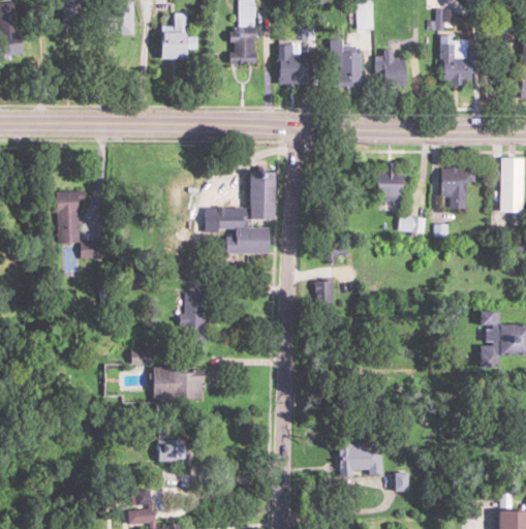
[(79,0),(64,0),(64,26),(79,26),(79,0)]
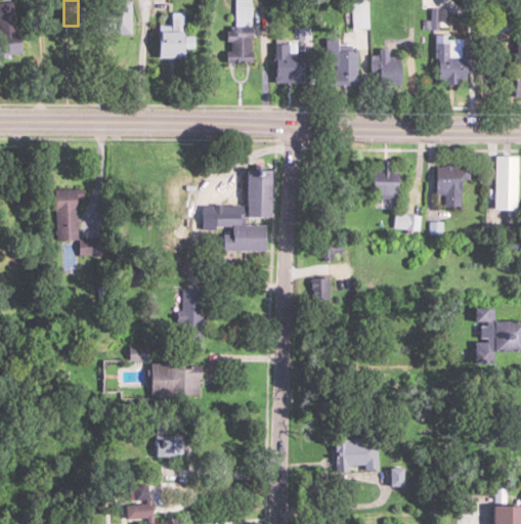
[(133,0),(113,0),(113,33),(132,33),(133,0)]
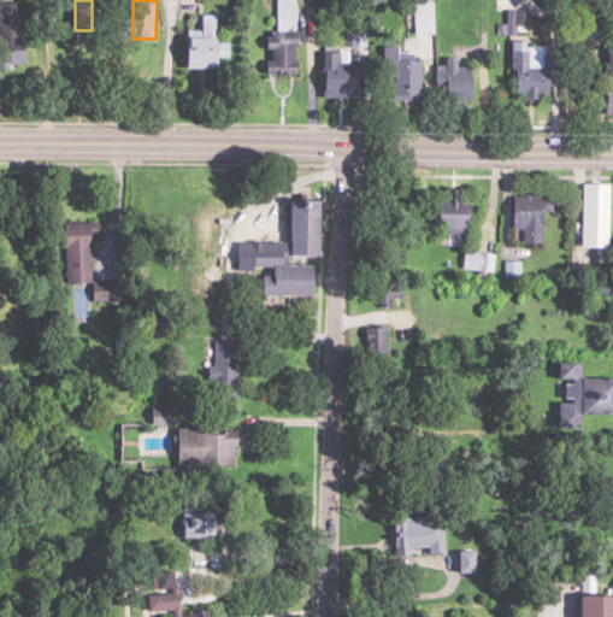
[(278,0),(278,31),(267,31),(266,72),(296,74),(298,12),(319,13),(319,0),(278,0)]
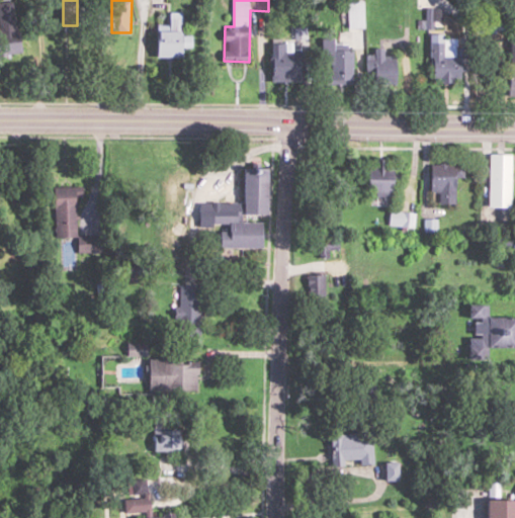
[(368,27),(367,0),(351,0),(351,27),(368,27)]
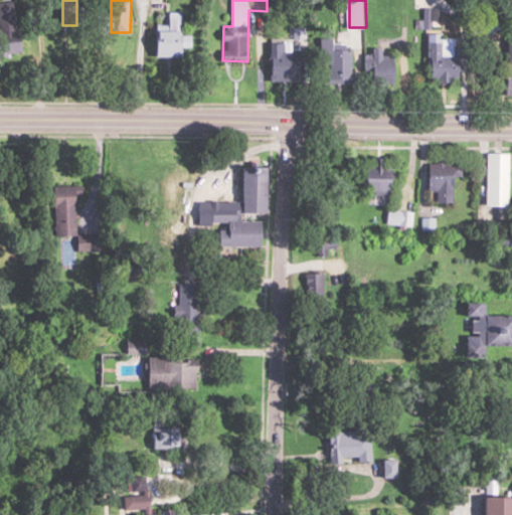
[(0,52),(19,53),(19,2),(0,1),(0,52)]
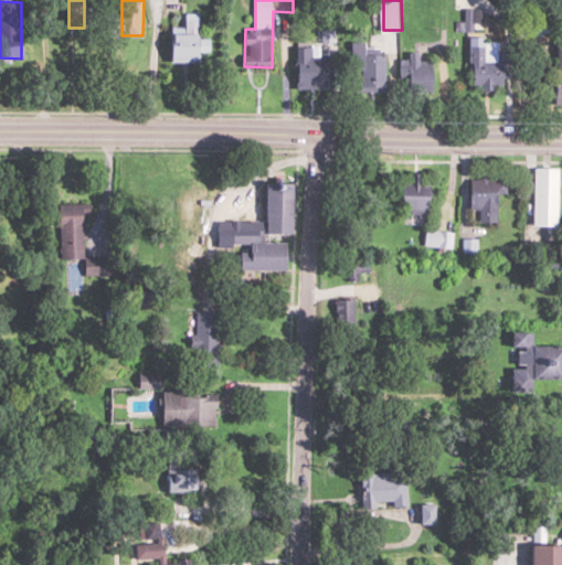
[(505,46),(487,46),(487,8),(472,8),(472,89),(505,89),(505,46)]
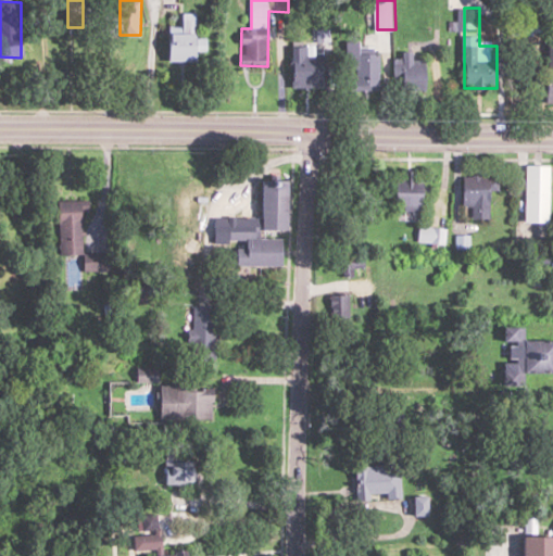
[(197,62),(197,51),(206,51),(206,38),(196,38),(196,14),(185,14),(185,34),(168,34),(168,62),(197,62)]
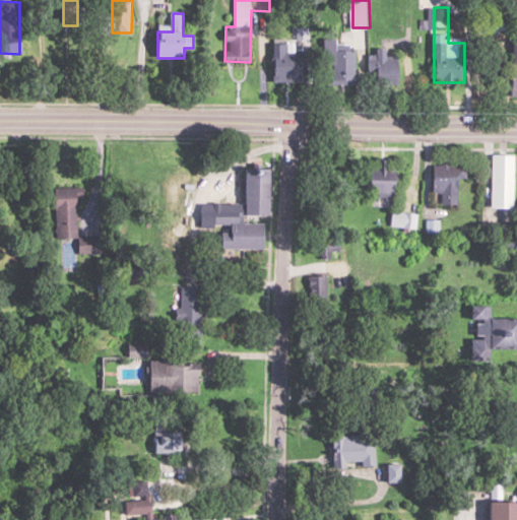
[(272,44),(272,82),(305,82),(305,50),(289,50),(289,44),(272,44)]
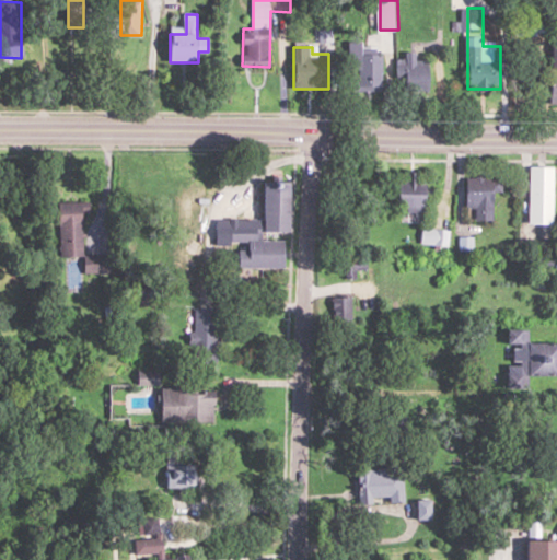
[(418,53),(402,53),(402,89),(430,89),(430,61),(418,61),(418,53)]
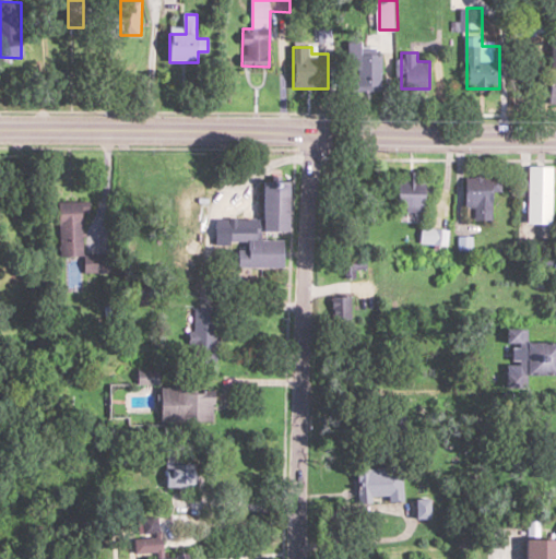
[(353,90),(383,90),(383,54),(353,54),(353,90)]
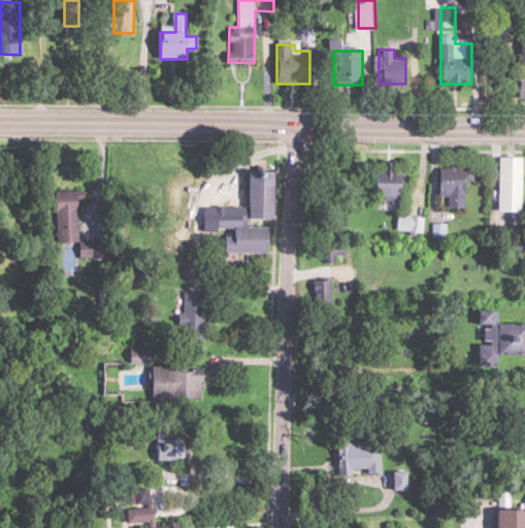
[(509,215),(509,216),(522,217),(524,157),(501,157),(499,215),(509,215)]
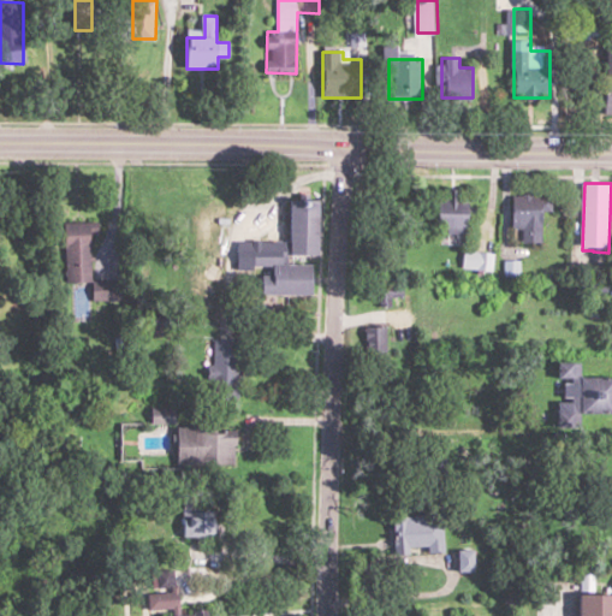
[(449,197),(438,197),(438,232),(468,232),(468,190),(449,190),(449,197)]
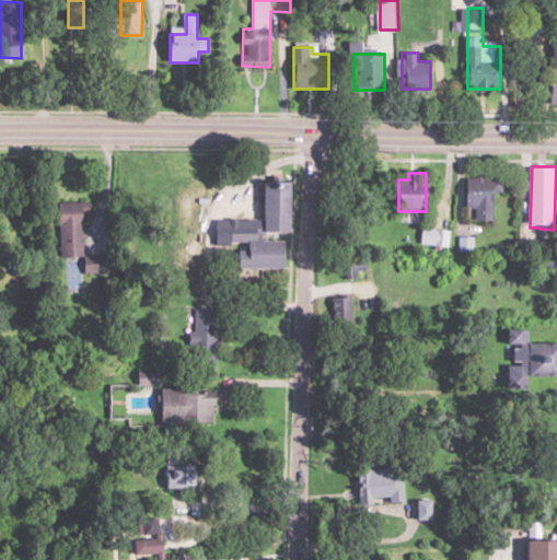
[(467,208),(475,208),(475,220),(495,220),(495,193),(505,193),(505,177),(467,177),(467,208)]
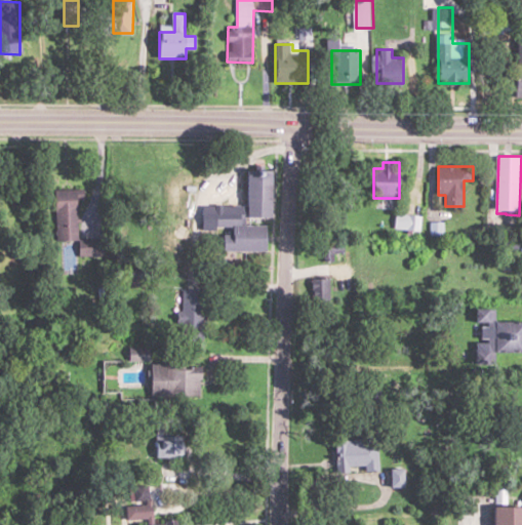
[(267,250),(268,223),(248,223),(248,216),(273,216),(273,168),(246,168),(245,208),(214,207),(214,227),(224,227),(224,249),(267,250)]
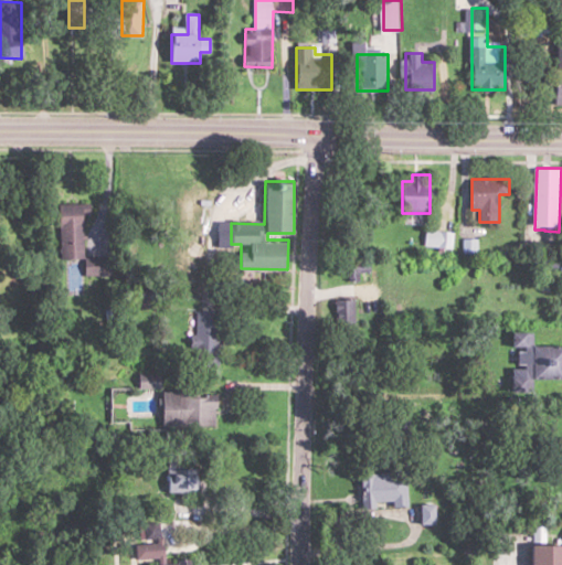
[(456,232),(427,230),(425,245),(455,248),(456,232)]
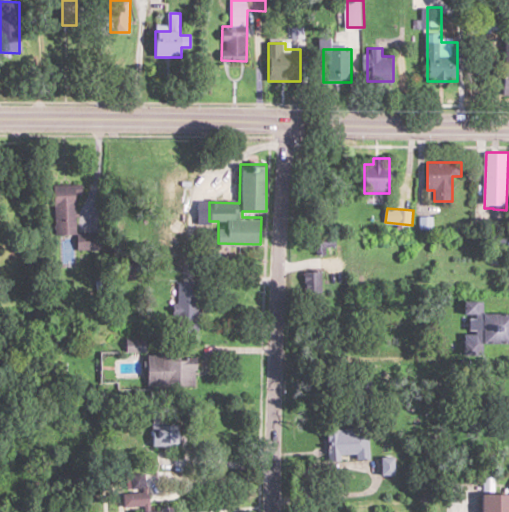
[(323,270),(305,270),(305,294),(323,294),(323,270)]
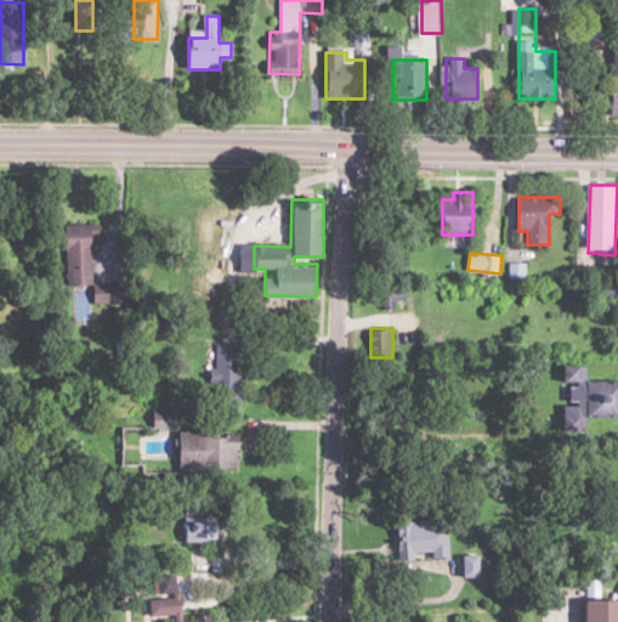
[(244,343),(216,343),(216,402),(244,402),(244,343)]
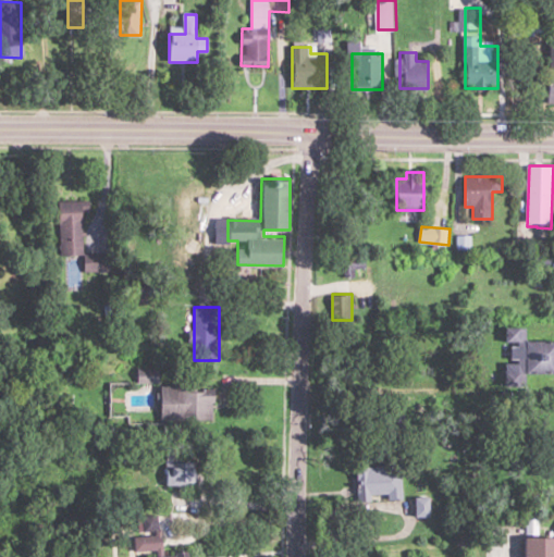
[(553,339),(526,339),(527,327),(506,327),(506,342),(519,342),(519,363),(506,363),(506,385),(525,386),(525,373),(553,372),(553,339)]
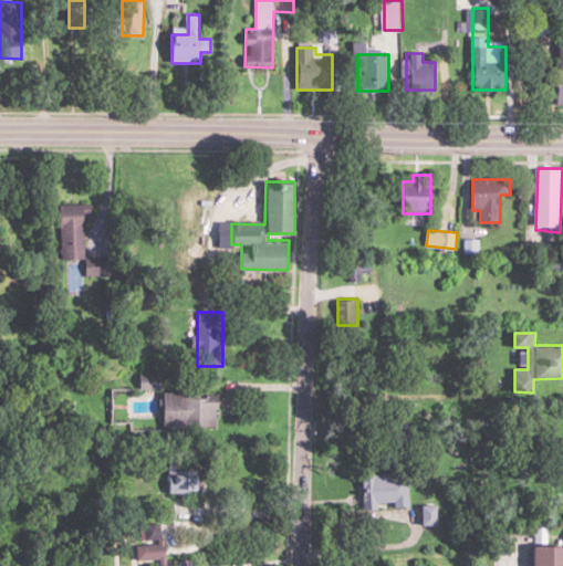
[(217,426),(217,392),(165,392),(164,426),(217,426)]
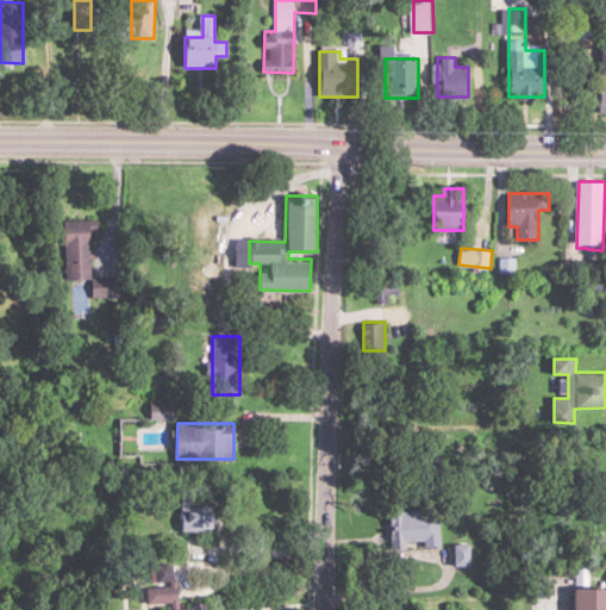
[(180,529),(214,529),(214,489),(180,489),(180,529)]
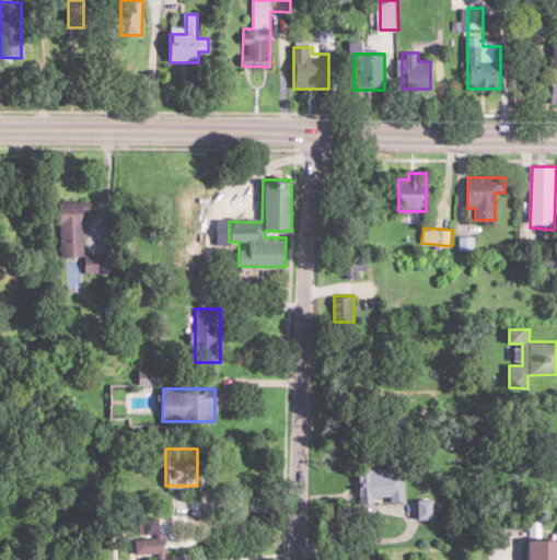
[(406,500),(406,467),(361,467),(361,500),(406,500)]
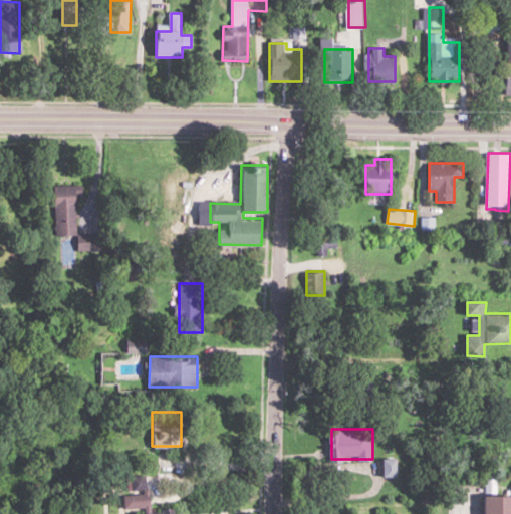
[(149,476),(125,477),(128,508),(131,508),(131,513),(176,513),(177,508),(150,510),(149,476)]
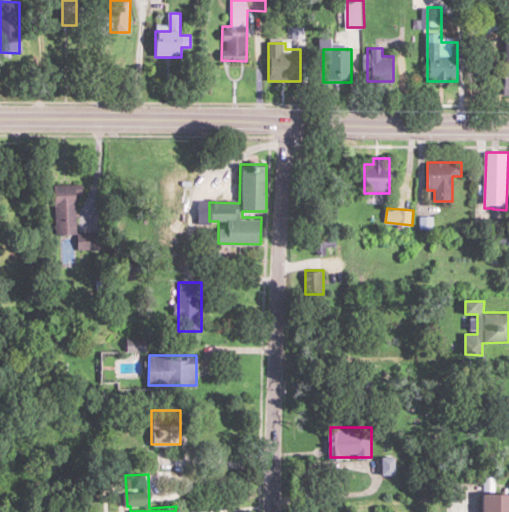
[(508,493),(480,493),(479,511),(508,511),(508,493)]
